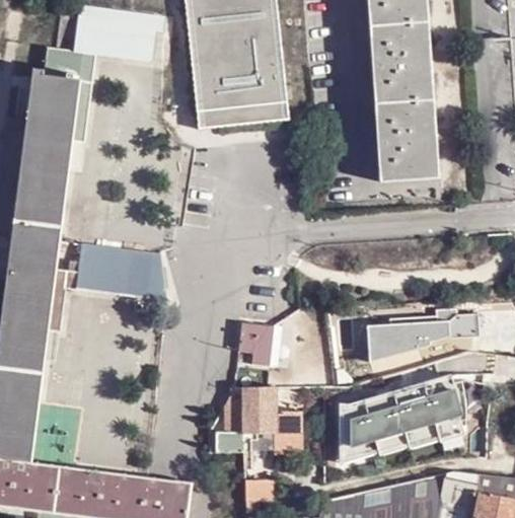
[(182,0),(198,118),(284,108),(272,0),(182,0)]
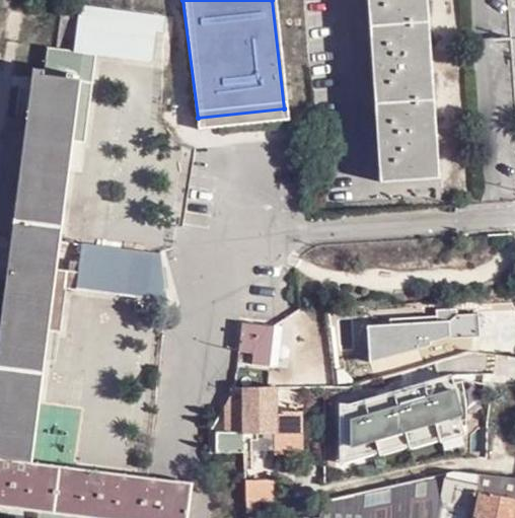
[(429,55),(424,0),(365,0),(378,181),(437,177),(435,145),(428,146),(427,133),(435,132),(430,68),(421,68),(420,56),(429,55)]
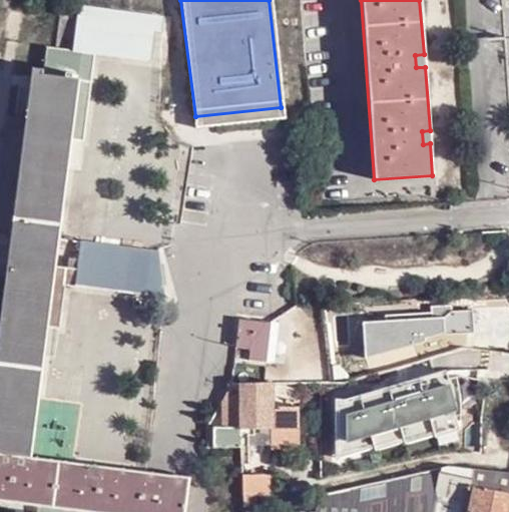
[(109,12),(76,8),(74,18),(71,51),(80,53),(81,53),(70,138),(81,140),(93,54),(161,62),(165,33),(108,27),(109,12)]
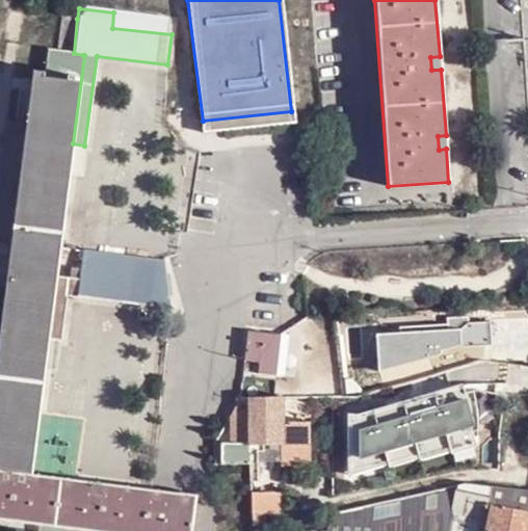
[(182,19),(113,12),(112,28),(172,34),(180,35),(182,19)]
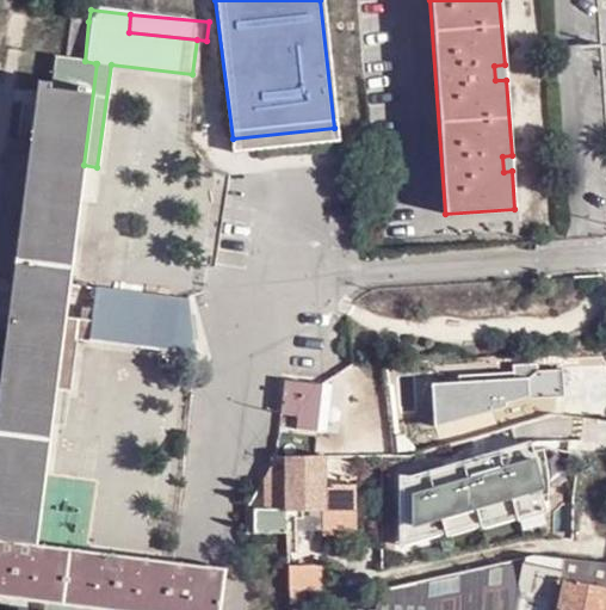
[(85,61),(88,22),(69,20),(65,57),(53,57),(49,82),(36,82),(26,158),(0,153),(0,278),(12,279),(0,370),(0,595),(116,609),(166,609),(173,560),(37,543),(56,388),(62,338),(65,316),(69,284),(84,165),(97,63),(96,63),(85,61)]
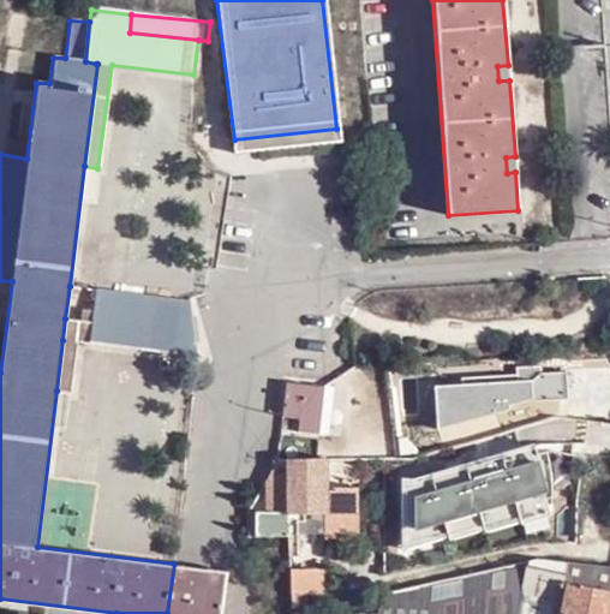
[(509,81),(508,65),(497,66),(498,81),(509,81)]
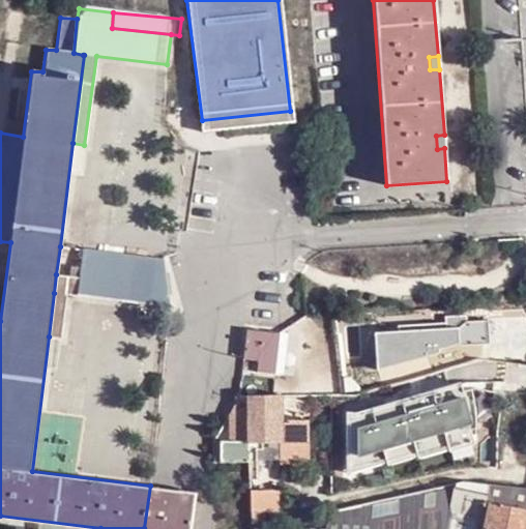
[(290,111),(202,120),(203,136),(291,130),(290,111)]
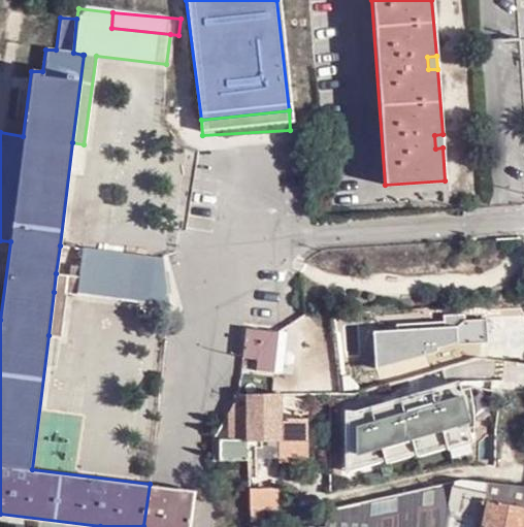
[(78,276),(56,273),(54,292),(66,292),(166,305),(162,258),(82,249),(78,276)]
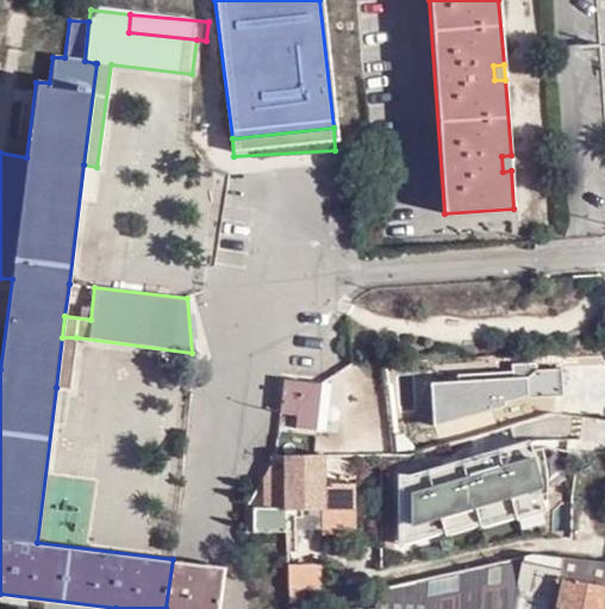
[(76,337),(62,337),(56,387),(69,389),(76,337)]
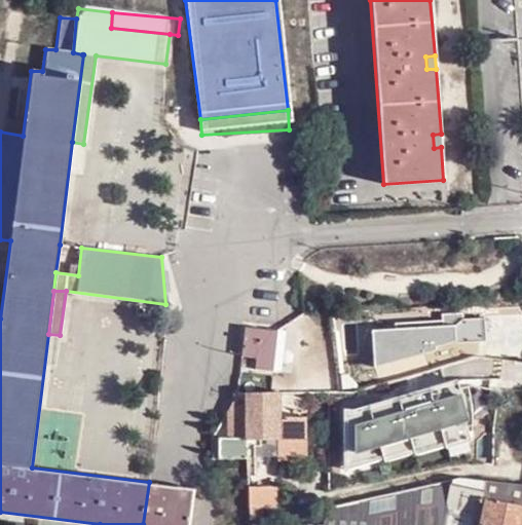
[(456,340),(484,339),(484,317),(472,309),(439,313),(375,327),(374,365),(411,351),(456,340)]
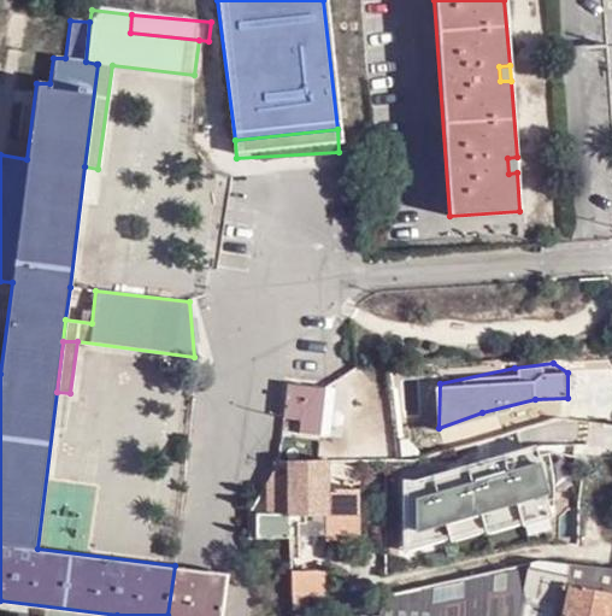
[(316,429),(319,402),(321,388),(283,383),(278,417),(296,420),(295,432),(316,434),(316,429)]
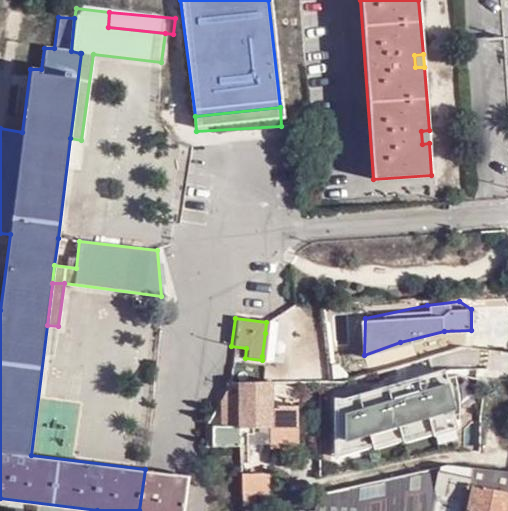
[(276,335),(265,333),(262,356),(273,358),(276,335)]
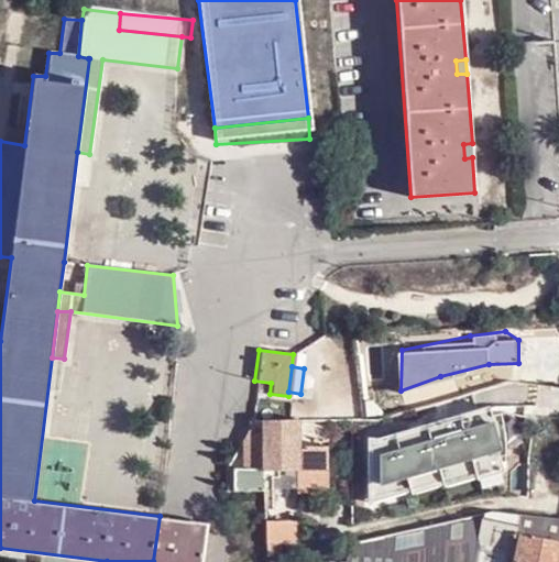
[(359,419),(358,395),(346,395),(347,405),(328,405),(328,419),(349,419),(352,419),(359,419)]
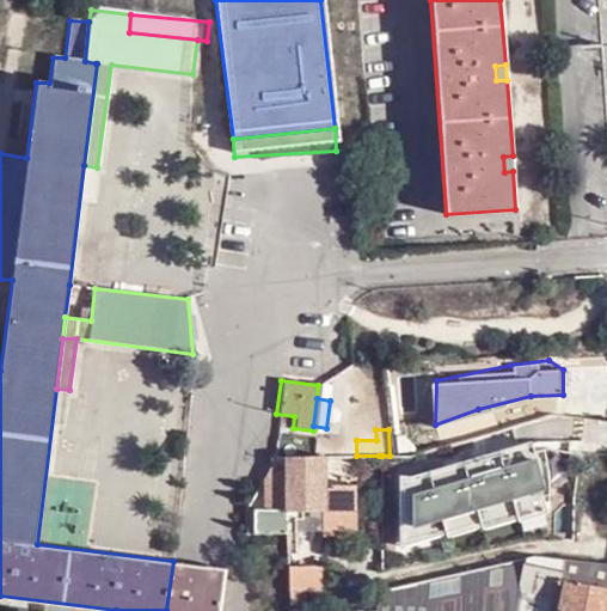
[(528,441),(399,478),(399,545),(445,533),(446,537),(480,526),(480,529),(515,518),(516,521),(545,513),(540,499),(547,498),(547,483),(546,469),(544,456),(541,448),(532,452),(528,441)]
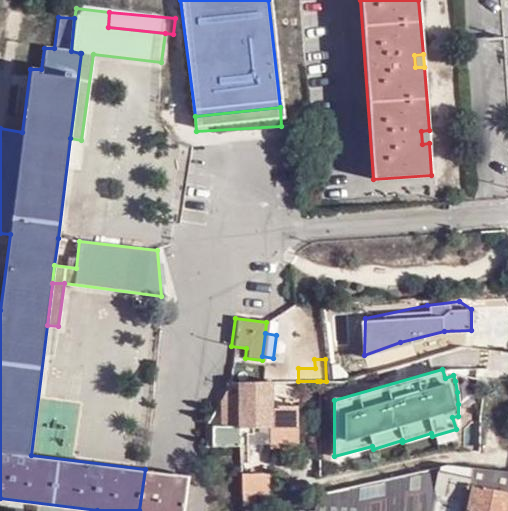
[(270,407),(269,382),(235,382),(227,382),(216,403),(216,424),(209,424),(209,446),(237,445),(237,428),(267,428),(268,450),(294,449),(294,406),(270,407)]
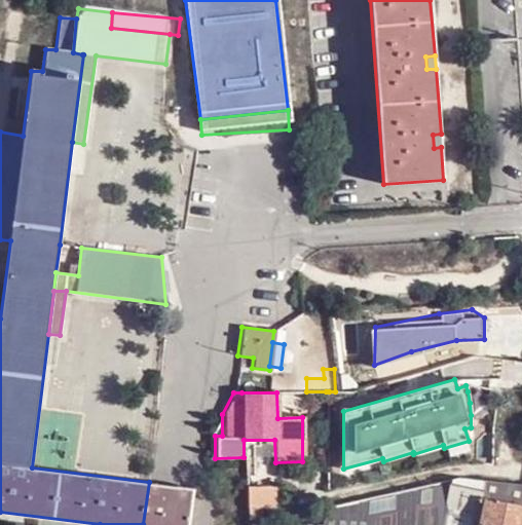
[(521,524),(521,484),(456,477),(450,478),(449,483),(441,524),(521,524)]
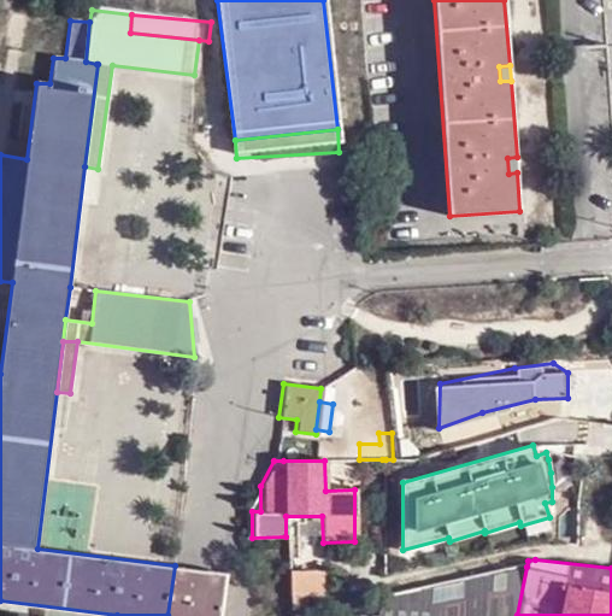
[(175,565),(168,615),(219,615),(225,572),(175,565)]
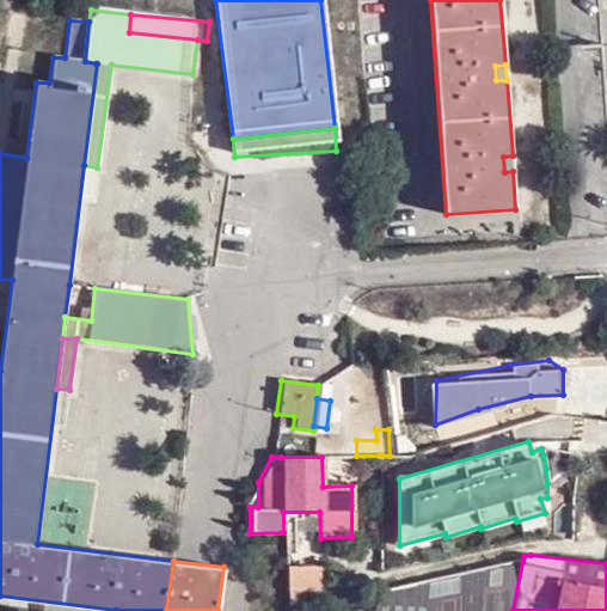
[(513,610),(522,562),(378,596),(376,610),(513,610)]
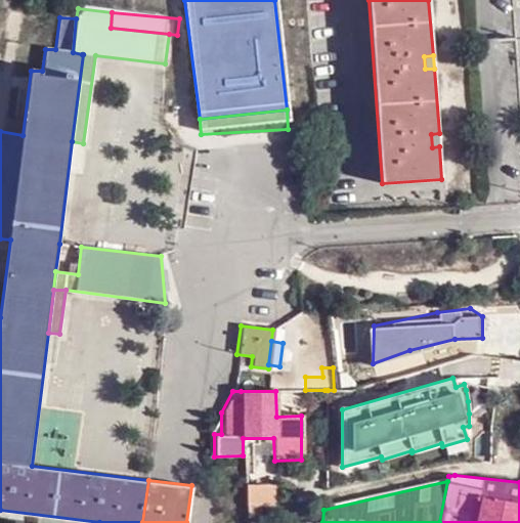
[(245,483),(246,506),(270,506),(270,482),(245,483)]
